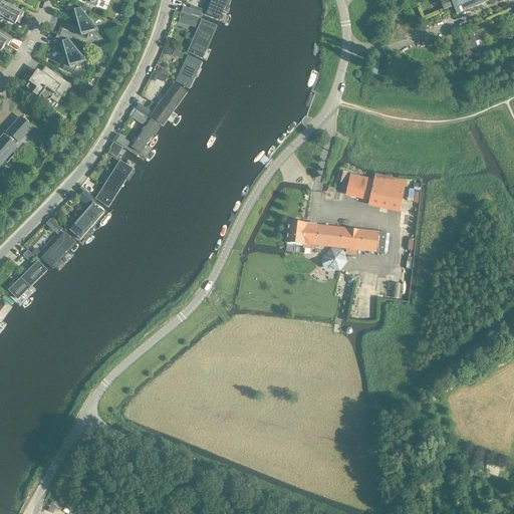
[(3,19),(4,19),(15,25),(19,17),(21,18),(24,13),(0,0),(0,21),(0,22),(1,21),(2,21),(3,20),(3,19)]
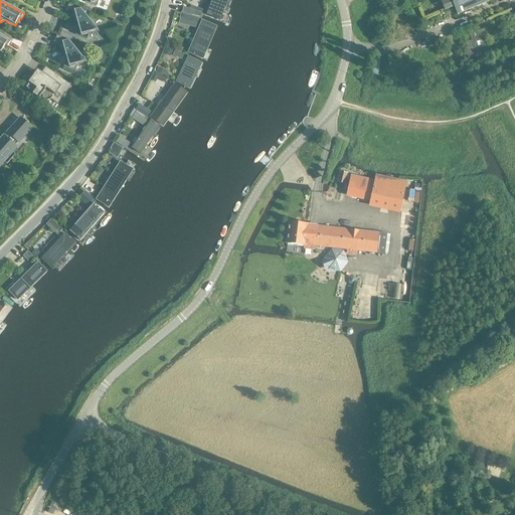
[(209,0),(204,14),(213,18),(213,17),(219,0),(209,0)]
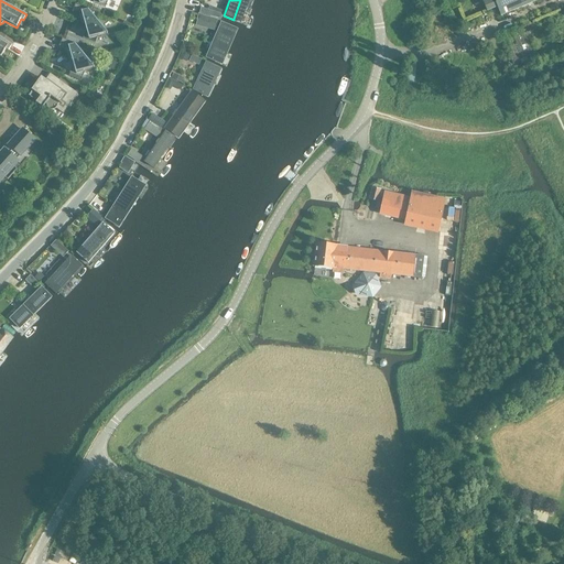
[(481,0),(487,12),(498,8),(501,17),(539,0),(481,0)]
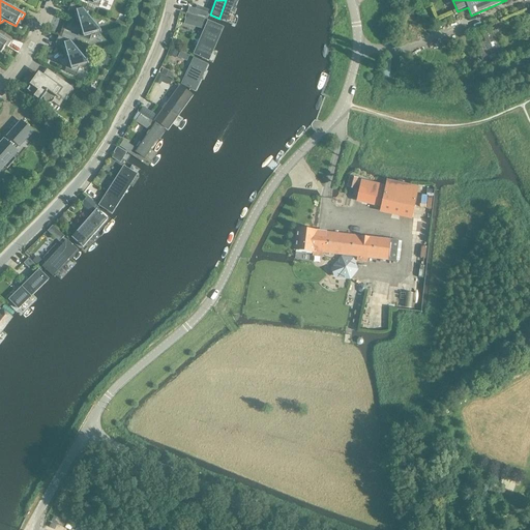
[(67,11),(77,15),(81,29),(78,36),(89,40),(92,34),(100,32),(86,13),(87,10),(70,4),(67,11)]
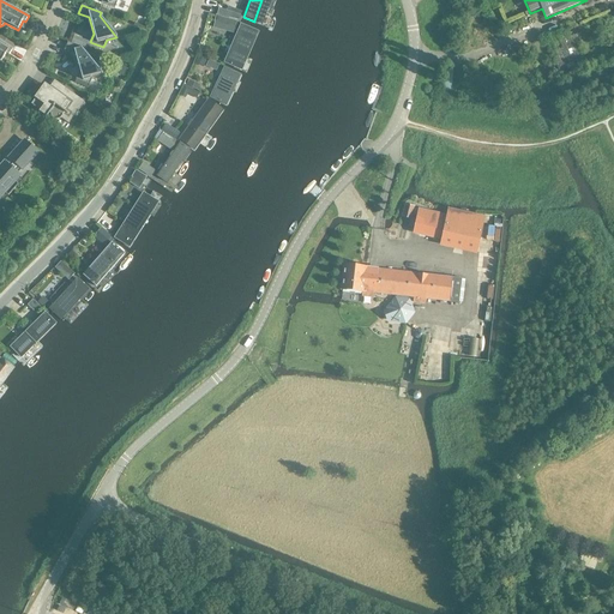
[(217,13),(216,20),(236,26),(239,19),(217,13)]
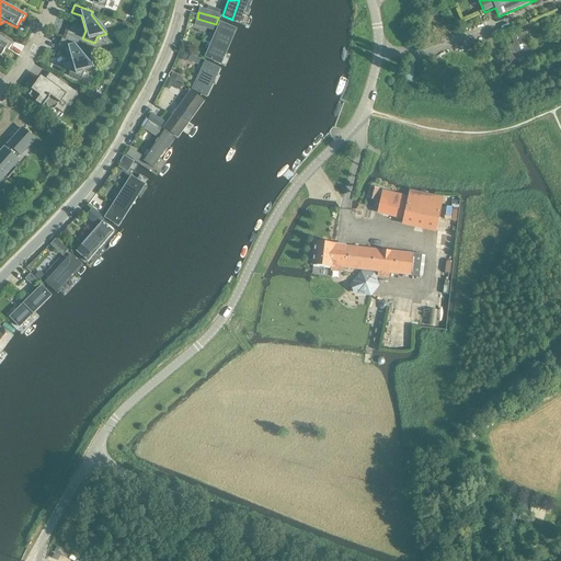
[(221,21),(206,56),(217,61),(220,53),(226,56),(238,27),(221,21)]
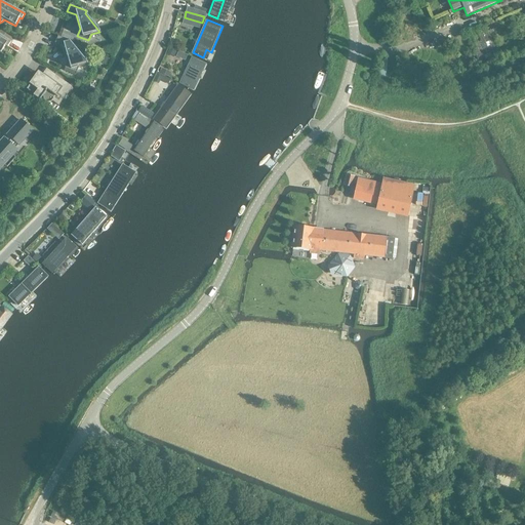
[(63,31),(61,37),(67,39),(69,33),(63,31)]
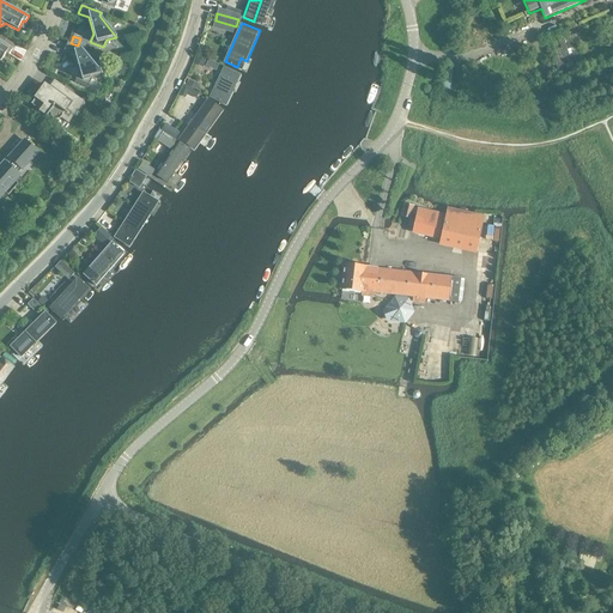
[(0,61),(0,62),(6,53),(8,55),(13,49),(0,41),(0,61)]
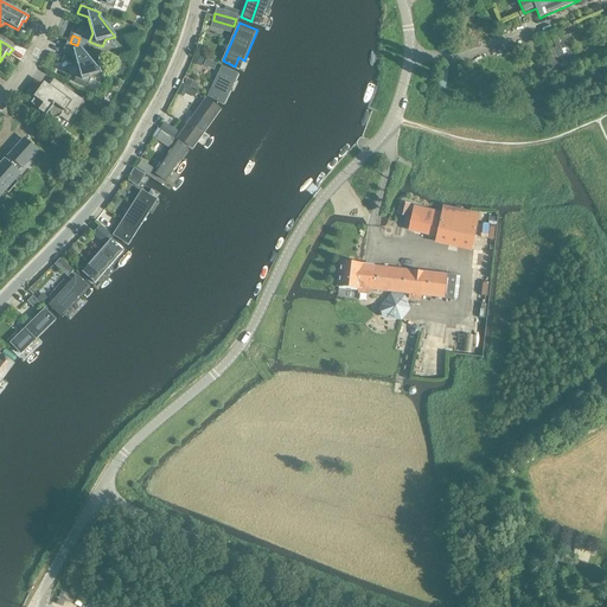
[(63,50),(74,55),(78,70),(75,78),(88,84),(91,76),(101,74),(85,52),(87,50),(77,45),(70,43),(66,42),(63,50)]
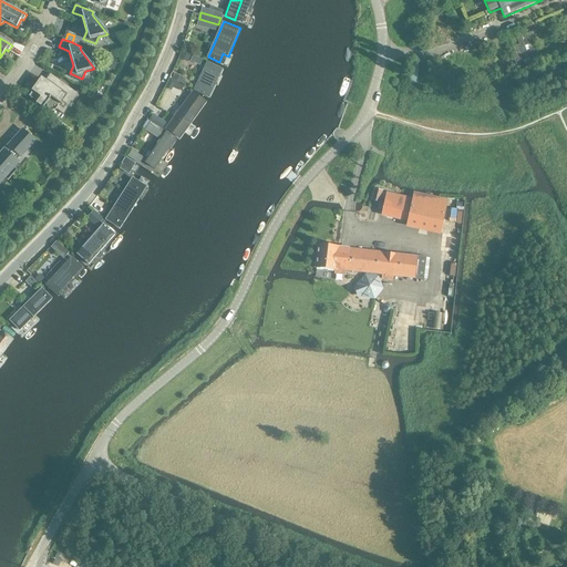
[(183,51),(181,57),(188,60),(191,54),(183,51)]
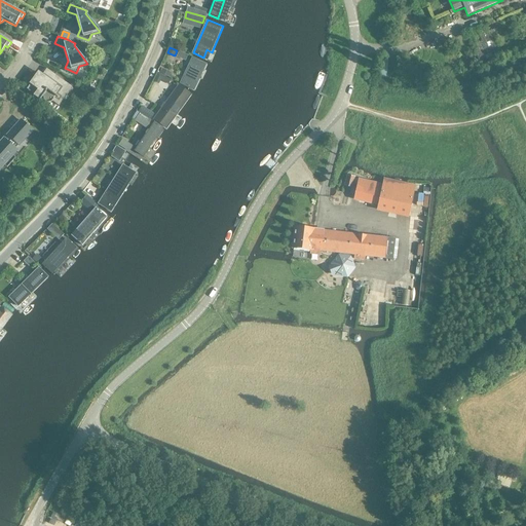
[(177,55),(186,60),(188,54),(180,50),(177,55)]
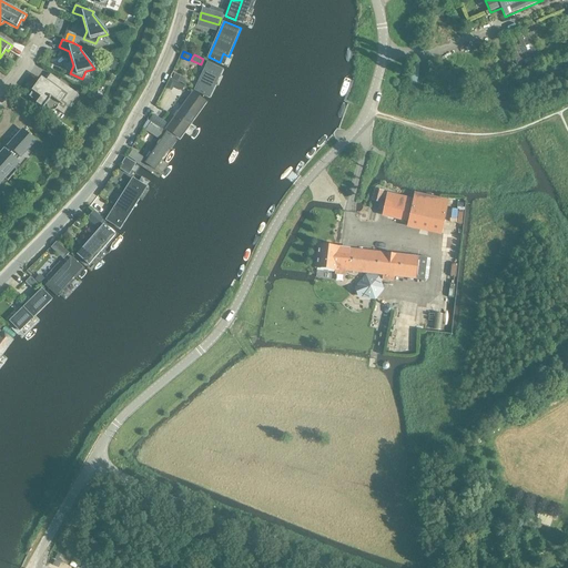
[(108,59),(105,64),(111,67),(109,71),(113,73),(119,62),(108,59)]
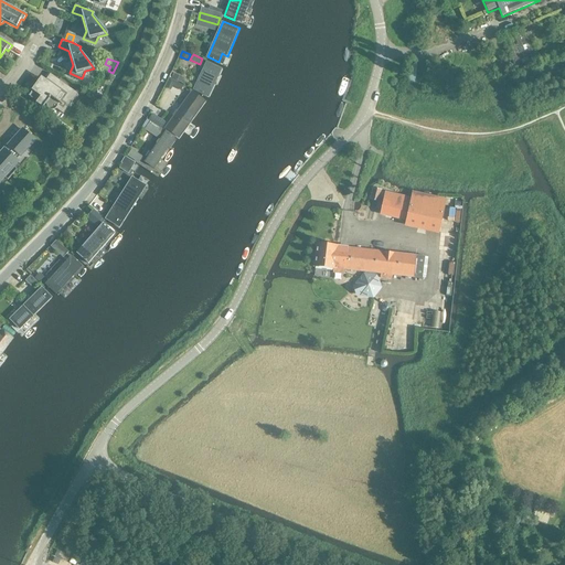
[(202,74),(194,89),(202,94),(216,64),(209,61),(204,70),(202,68),(200,73),(202,74)]
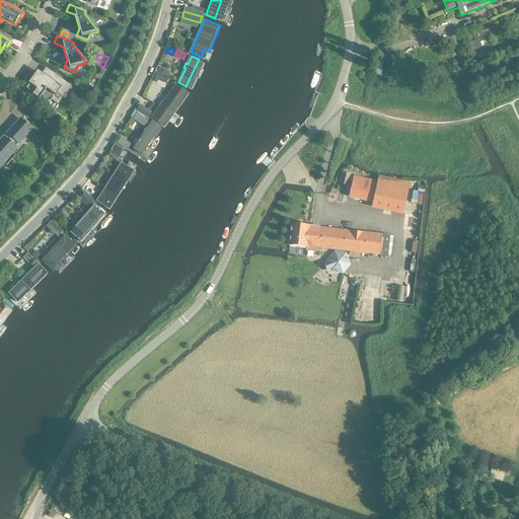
[(159,67),(157,72),(167,76),(169,72),(159,67)]
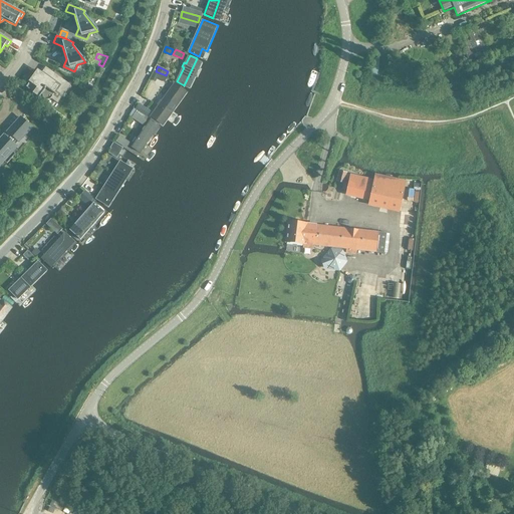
[(39,97),(41,95),(42,95),(42,98),(45,100),(50,99),(57,103),(70,85),(53,73),(49,78),(45,75),(45,76),(37,71),(25,87),(39,97)]
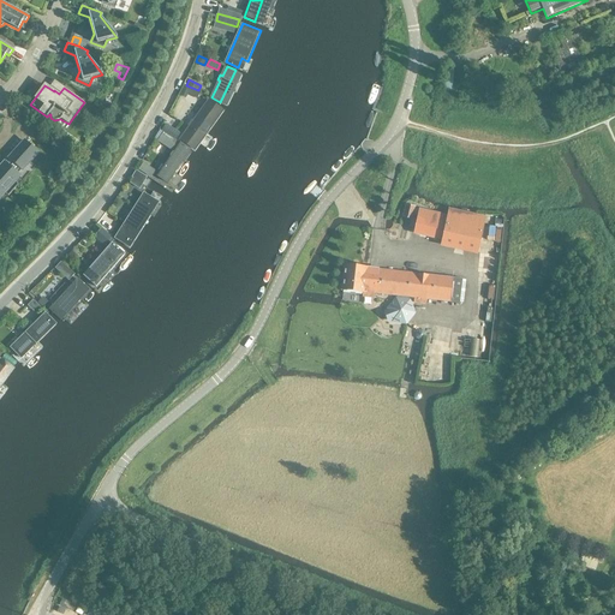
[(210,99),(180,139),(195,150),(225,108),(210,99)]
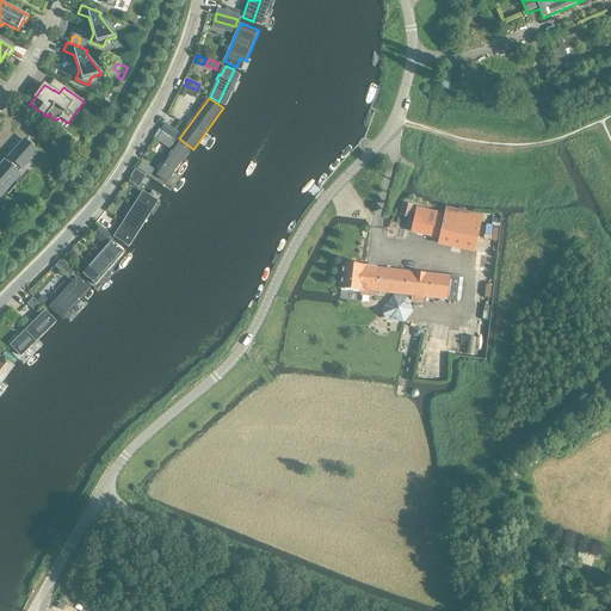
[(164,129),(165,130),(177,139),(181,131),(168,122),(164,129)]
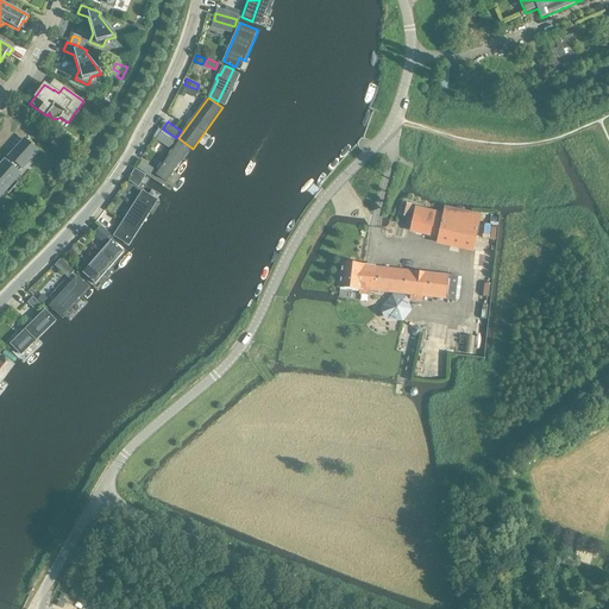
[(176,138),(164,130),(157,139),(169,148),(176,138)]
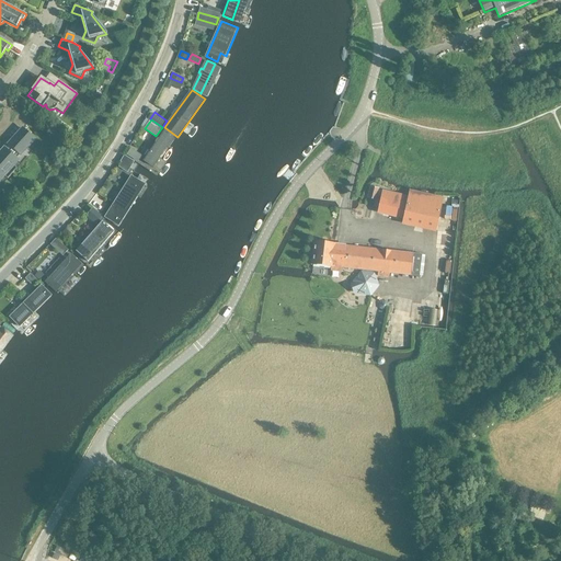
[(0,180),(3,176),(7,179),(16,169),(13,165),(18,161),(15,159),(20,155),(34,139),(22,129),(8,145),(10,146),(6,150),(3,149),(0,152),(0,180)]
